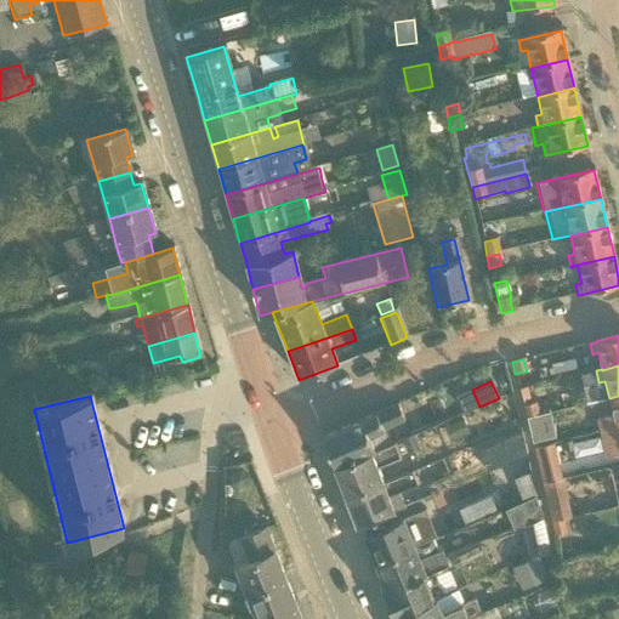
[(615,427),(618,426),(618,396),(609,398),(613,416),(607,418),(609,430),(617,429),(615,427)]
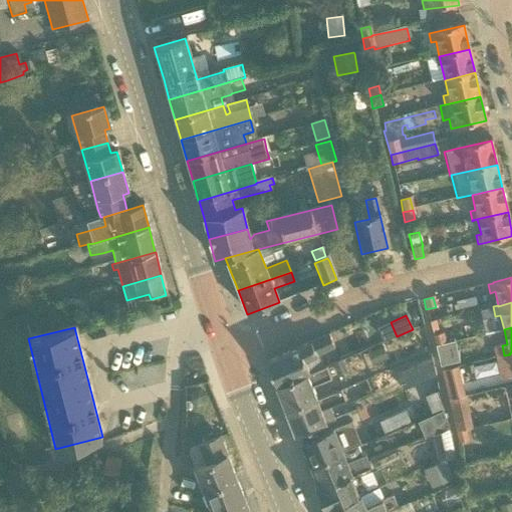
[(436,346),(444,344),(442,334),(433,336),(436,346)]
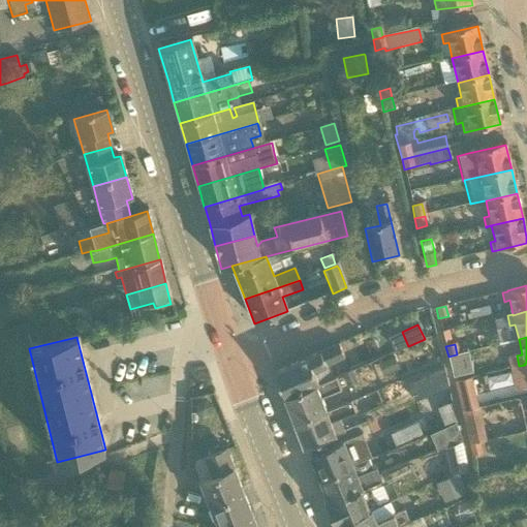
[(274,374),(284,399),(317,385),(312,372),(343,359),(343,358),(347,355),(345,350),(340,351),(337,345),(274,374)]
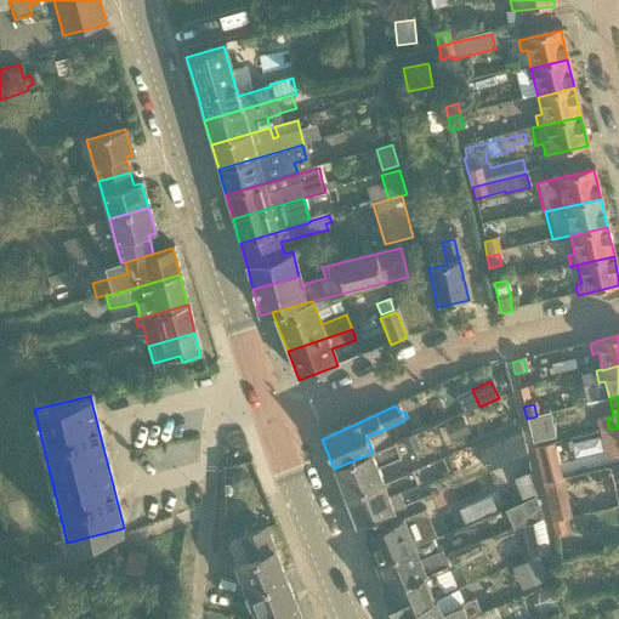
[(527,419),(529,431),(533,444),(555,438),(549,414),(538,416),(537,416),(527,419)]
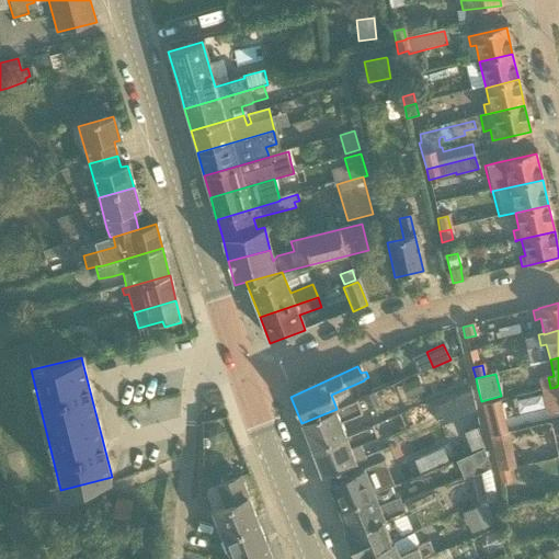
[(438,423),(476,411),(471,399),(434,411),(438,423)]
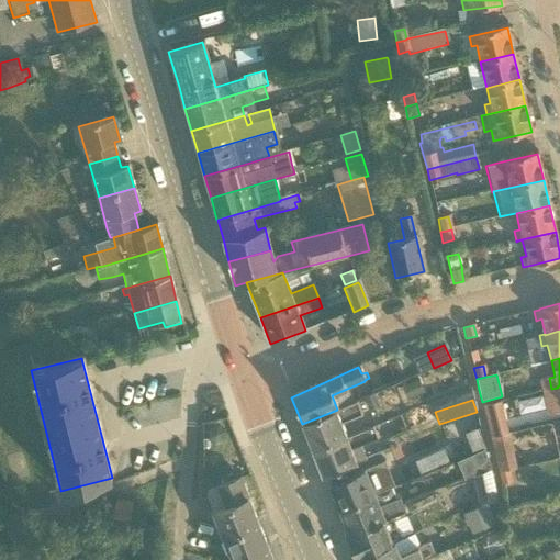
[(312,450),(346,437),(340,424),(361,415),(356,402),(337,410),(302,424),(312,450)]
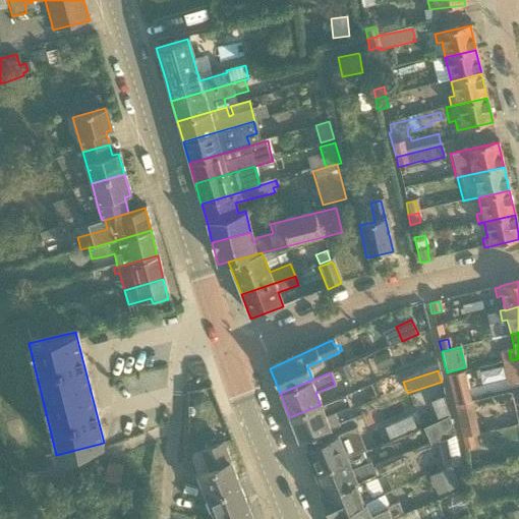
[(454,407),(471,403),(464,372),(447,377),(454,407)]
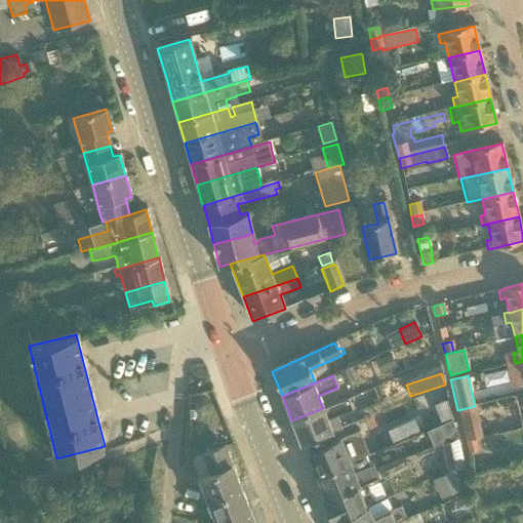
[(323,408),(291,420),(302,446),(332,434),(327,420),(352,410),(347,399),(323,408)]
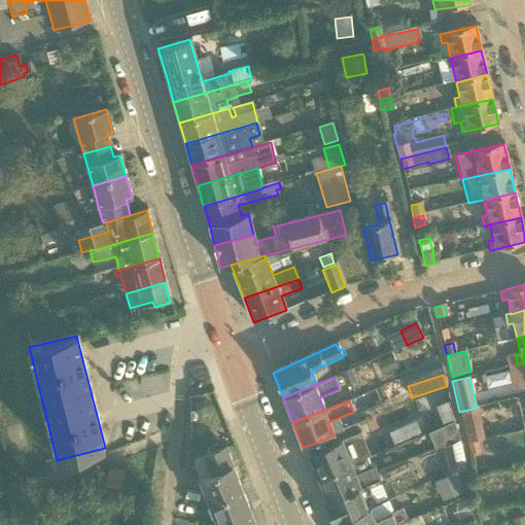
[(466,444),(484,440),(477,408),(459,412),(466,444)]
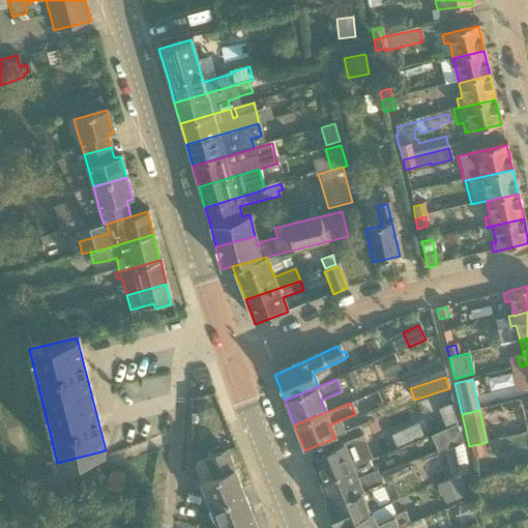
[(456,424),(453,413),(440,416),(443,430),(456,424)]
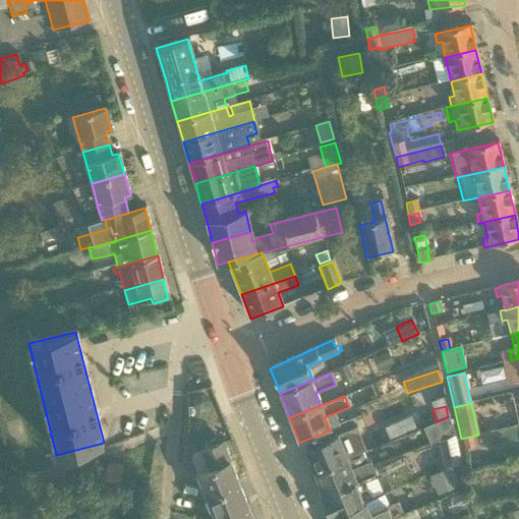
[(436,422),(433,423),(434,424),(430,425),(437,444),(455,437),(448,417),(436,422)]
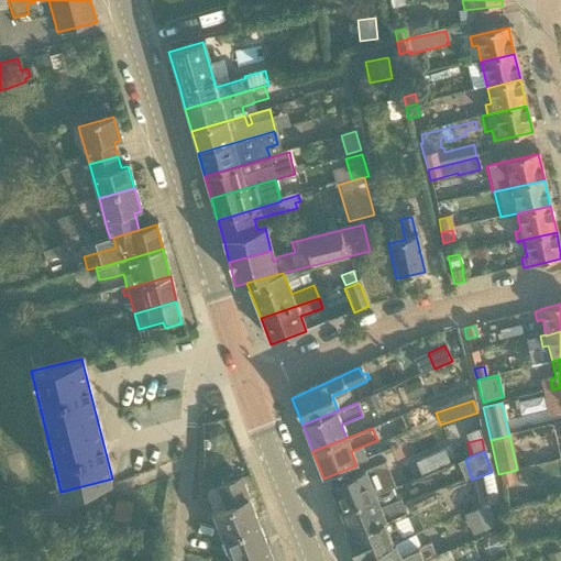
[(337,512),(375,497),(371,485),(391,477),(384,463),(330,484),(334,495),(332,501),(337,512)]
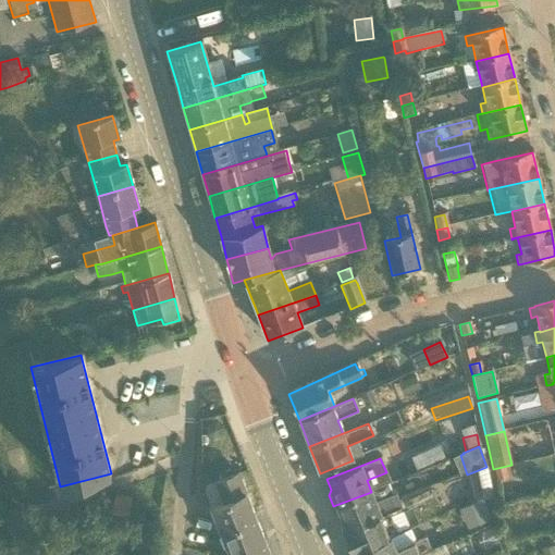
[(506,479),(503,468),(512,466),(512,465),(493,469),(496,481),(506,479)]
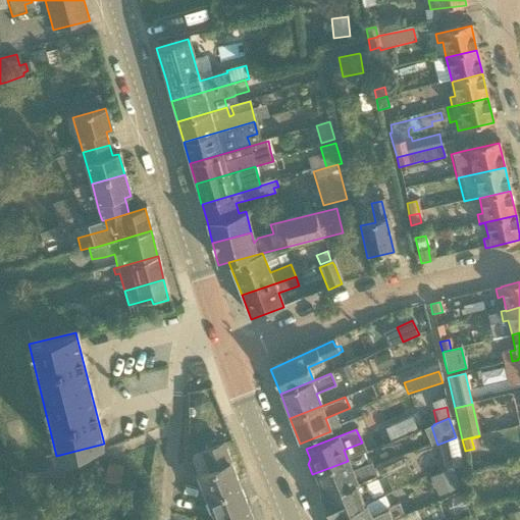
[(209,500),(240,487),(229,464),(221,445),(202,453),(210,472),(199,476),(209,500)]
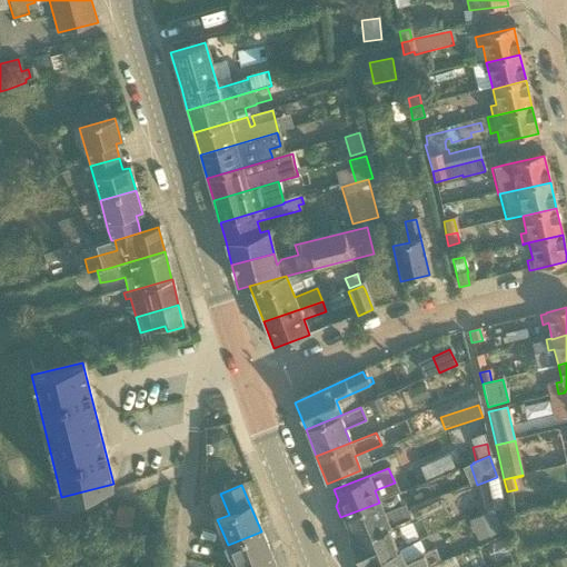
[(503,507),(499,491),(480,496),(484,513),(503,507)]
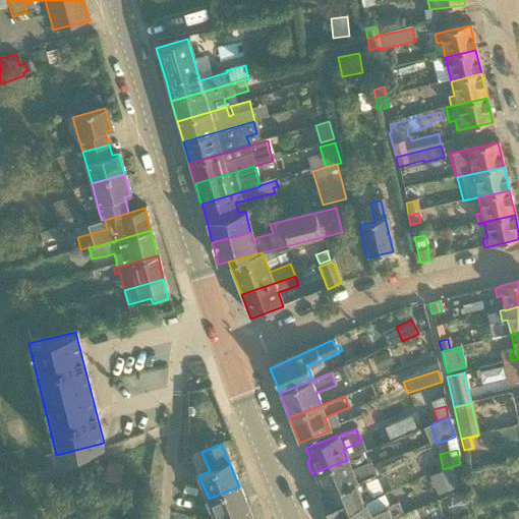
[(363,454),(347,460),(311,473),(315,483),(320,484),(324,496),(354,483),(375,475),(369,462),(366,463),(363,454)]
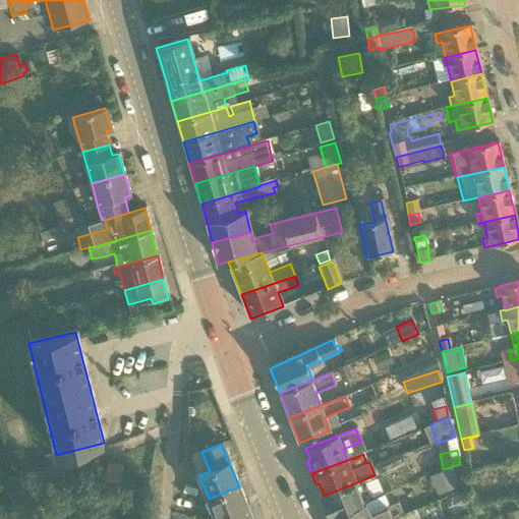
[(382,469),(392,492),(412,482),(403,460),(382,469)]
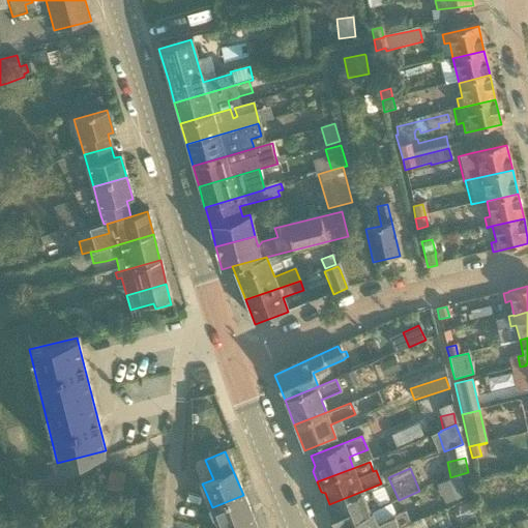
[(106,494),(121,496),(124,476),(109,474),(106,494)]
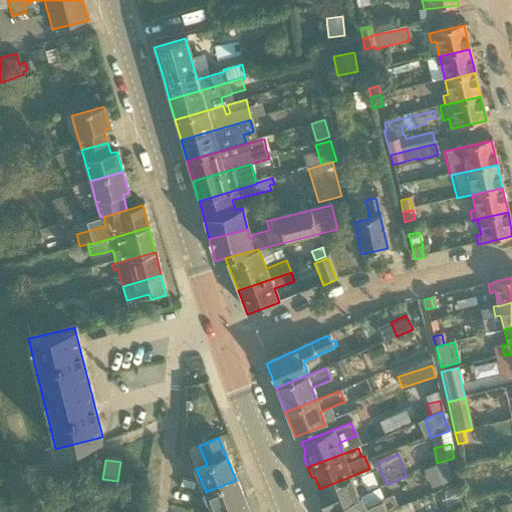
[(438,486),(451,480),(444,464),(443,463),(422,473),(426,481),(434,477),(438,486)]
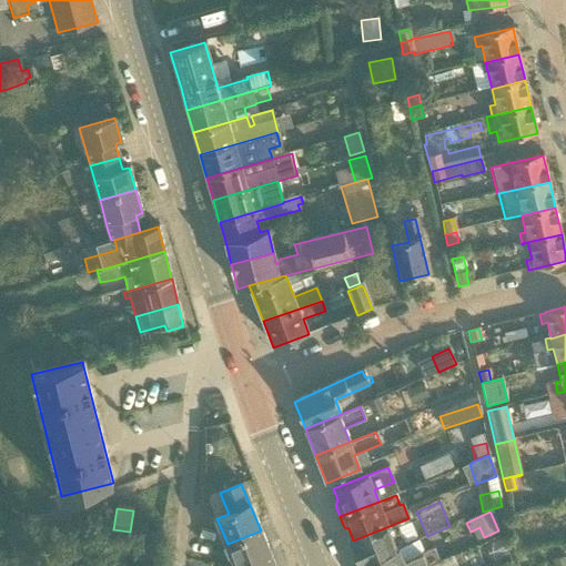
[(350,542),(359,565),(360,565),(396,549),(386,527),(353,541),(350,542)]
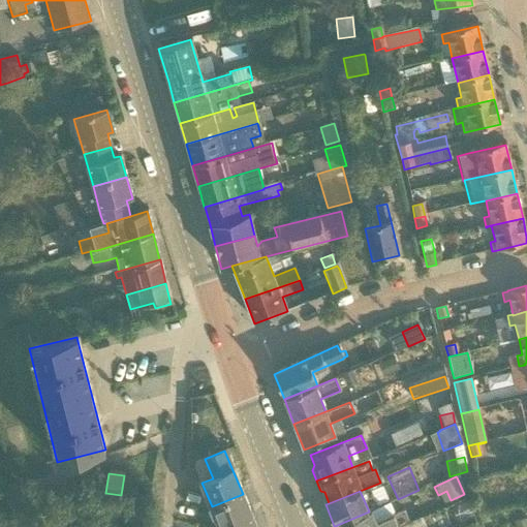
[(229,526),(252,518),(243,494),(212,506),(219,526),(229,526)]
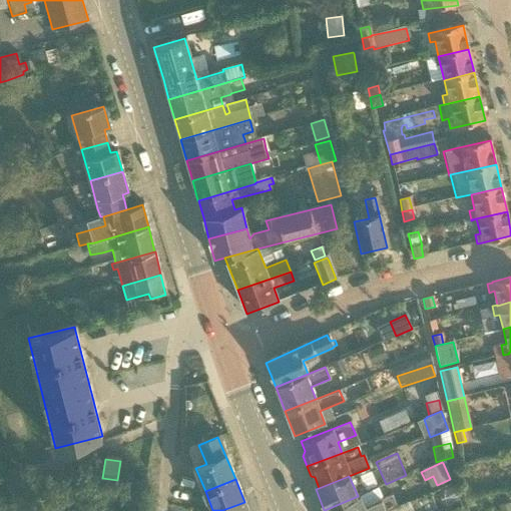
[(445,506),(458,502),(453,487),(440,491),(445,506)]
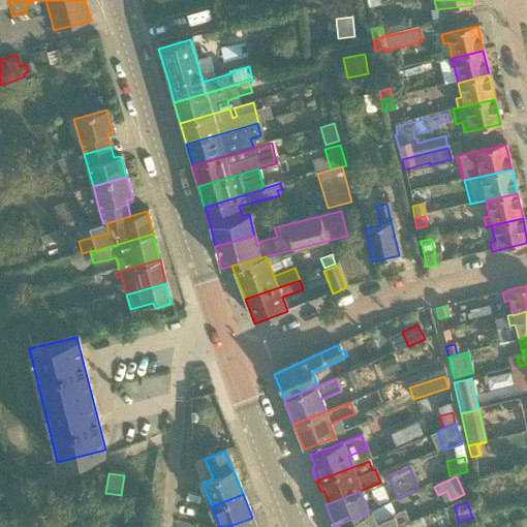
[(335,526),(334,526),(401,526),(408,524),(403,512),(394,516),(389,503),(370,510),(369,512),(335,526)]
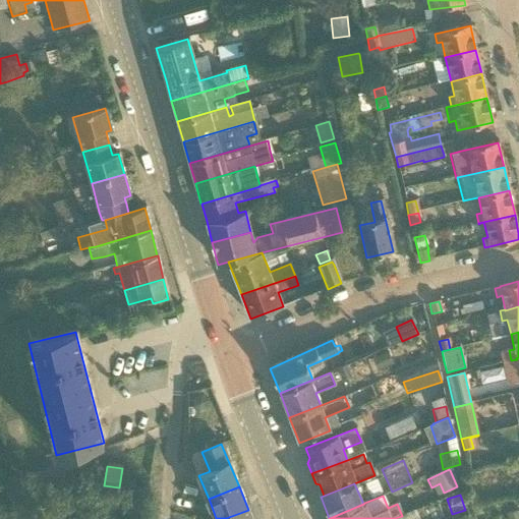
[(250,518),(248,510),(226,518),(250,518)]
